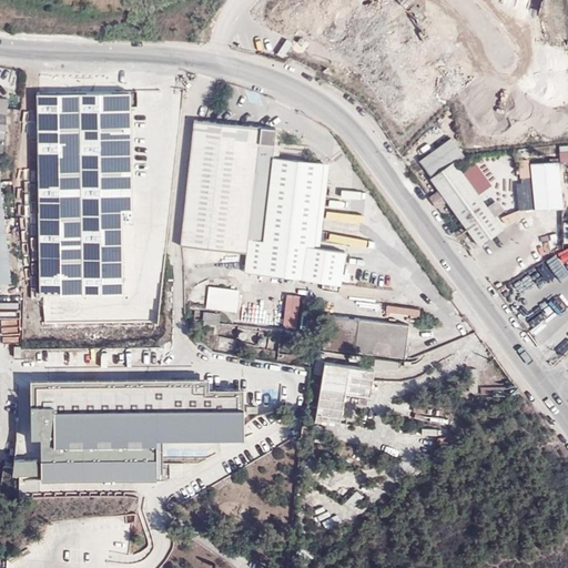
[(277,52),(284,57),(293,42),(286,38),(277,52)]
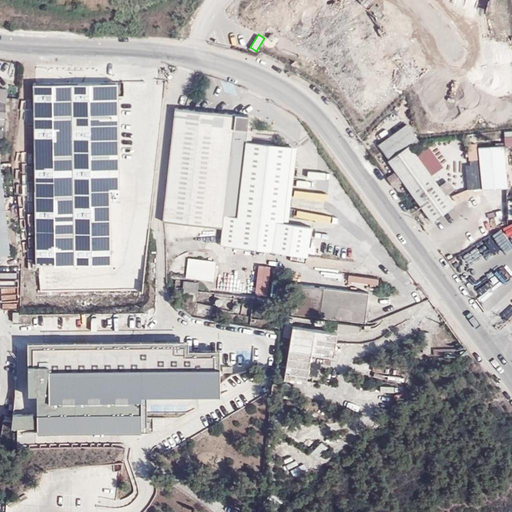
[(37,268),(112,267),(112,193),(119,192),(116,84),(34,86),(37,268)]
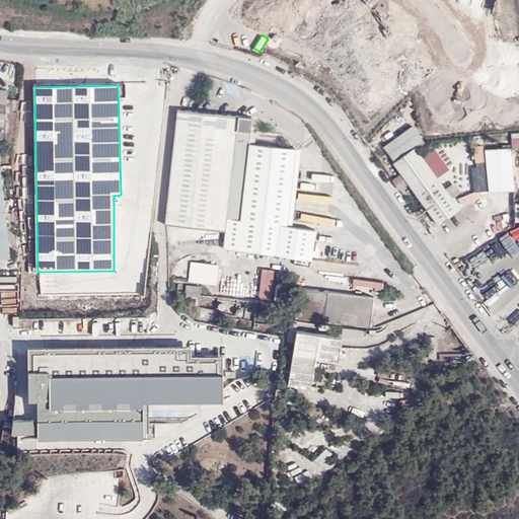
[(7,89),(0,88),(0,257),(10,257),(0,164),(7,89)]
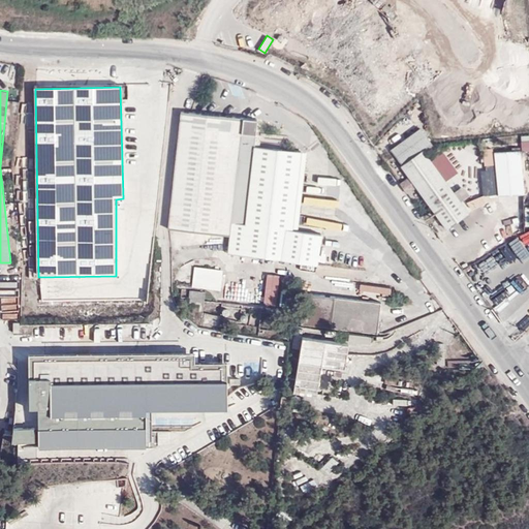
[(227,252),(317,267),(322,237),(299,231),(307,154),(253,147),(256,119),(181,112),(168,228),(229,235),(227,252)]
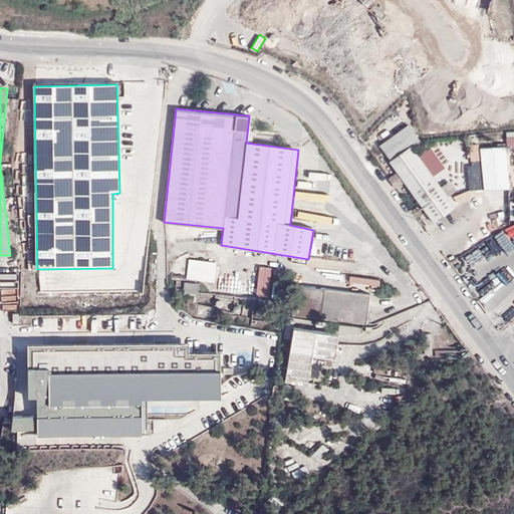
[(410,124),(379,146),(390,162),(421,140),(410,124)]
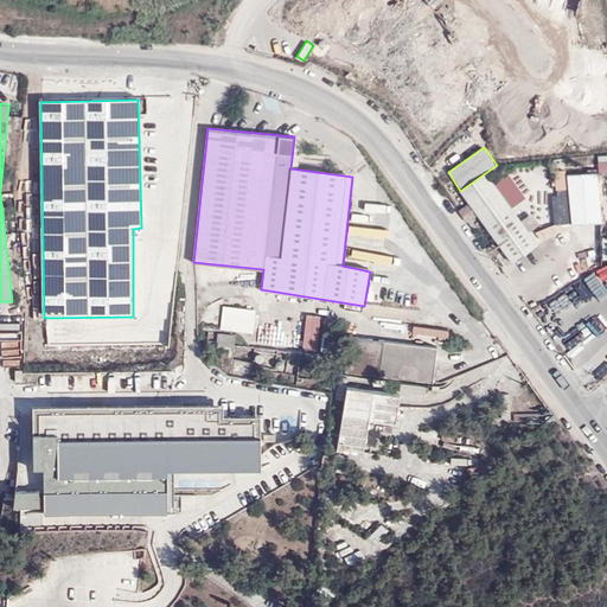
[(604,222),(599,172),(569,176),(574,225),(604,222)]
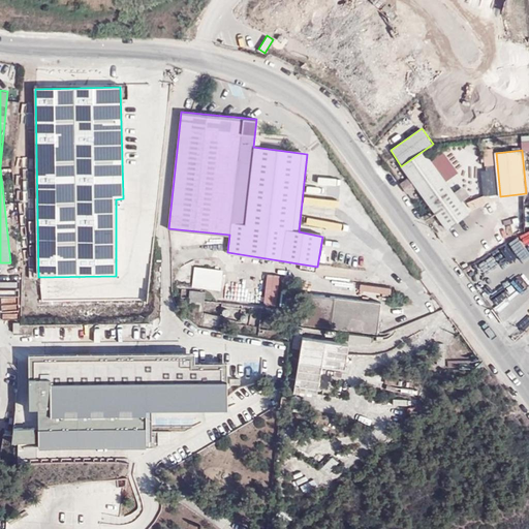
[(425,151),(402,166),(446,228),(469,212),(425,151)]
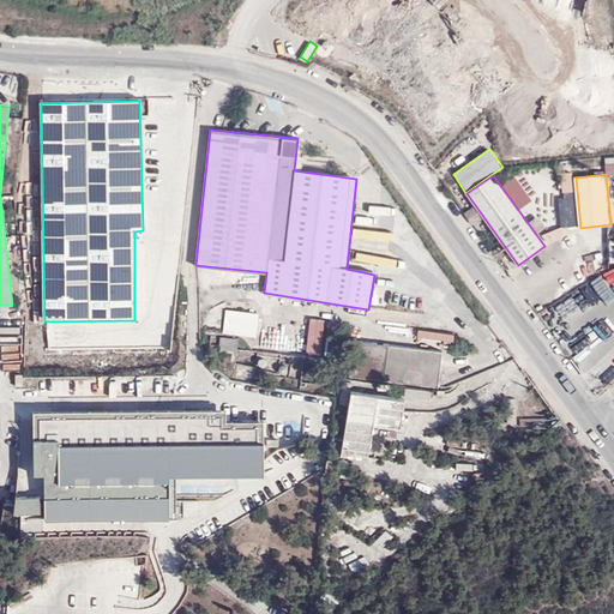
[(531,202),(513,178),(503,186),(521,210),(531,202)]
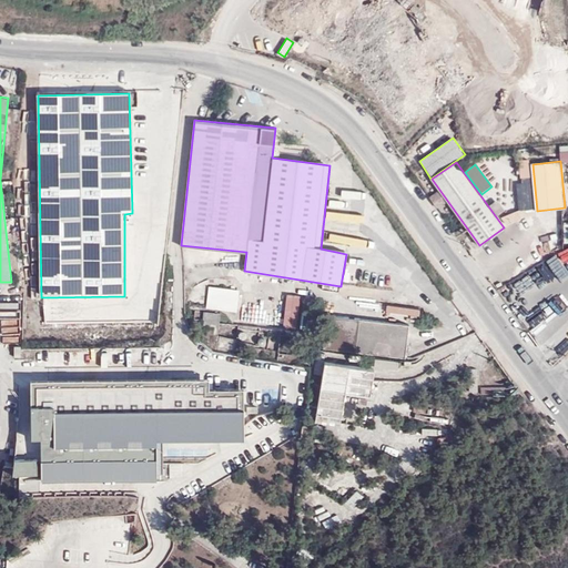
[(205,308),(236,312),(240,290),(208,285),(205,308)]
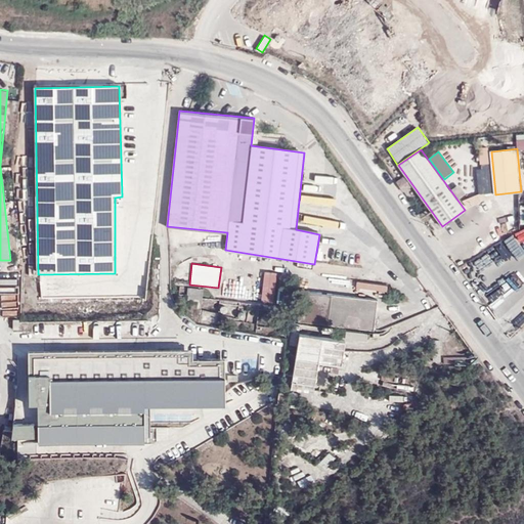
[(263,275),(233,271),(230,298),(260,302),(263,275)]
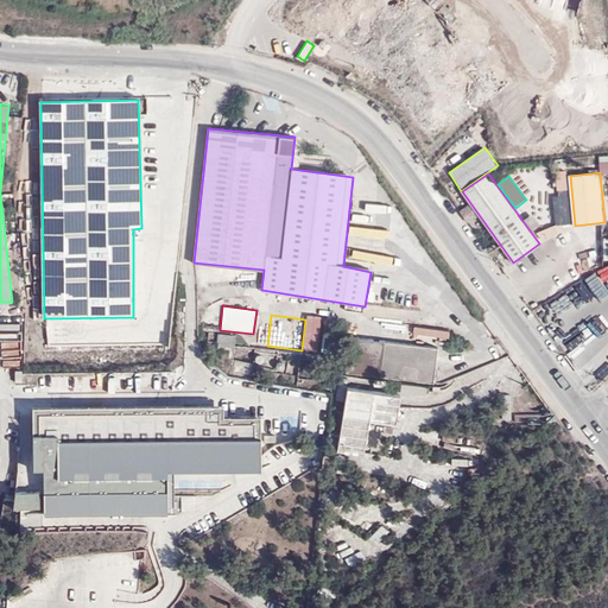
[(309,321),(309,344),(318,344),(320,321),(309,321)]
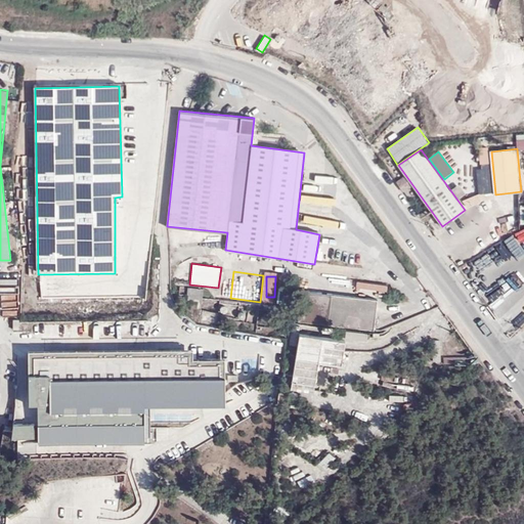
[(187,298),(201,300),(202,289),(188,288),(187,298)]
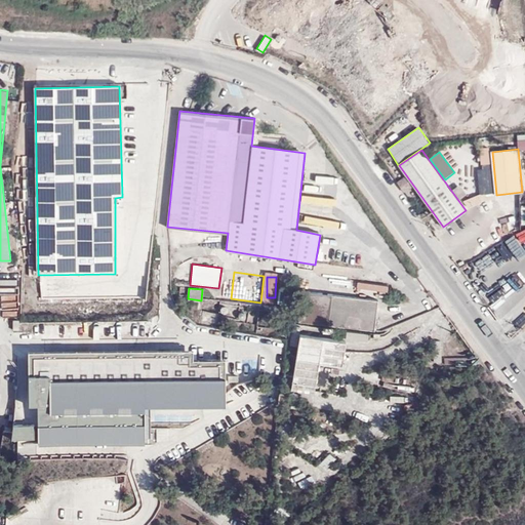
[(301,290),(298,321),(373,329),(377,299),(301,290)]
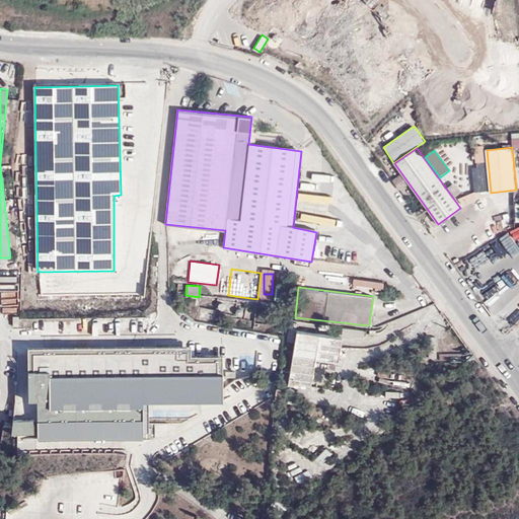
[(341,338),(295,332),(289,378),(312,381),(315,357),(338,360),(341,338)]
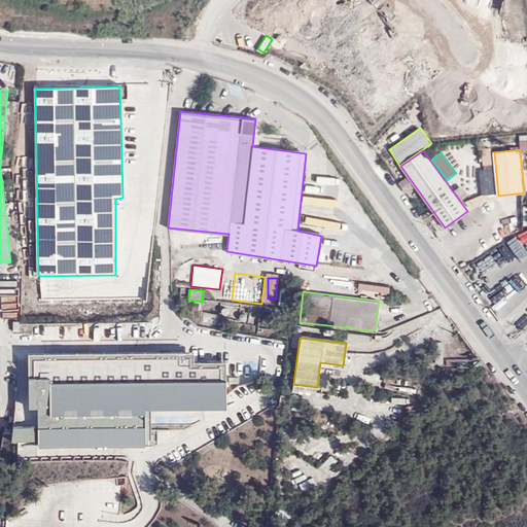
[(224,407),(223,359),(191,360),(191,350),(26,353),(27,408),(35,407),(35,425),(10,426),(11,442),(23,441),(24,452),(49,452),(49,450),(65,449),(65,455),(97,454),(97,447),(151,446),(151,423),(203,422),(202,407),(224,407)]
